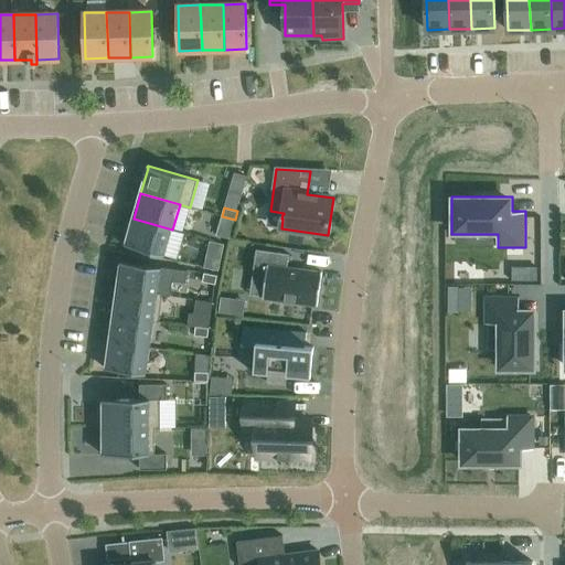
[(172,230),(134,219),(127,243),(125,242),(125,244),(164,255),(172,230)]
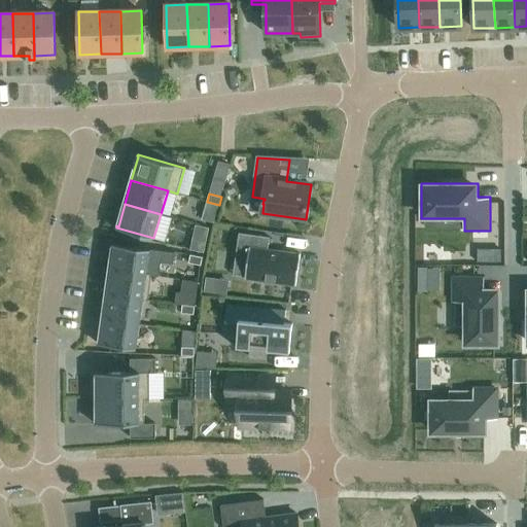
[(301,254),(269,249),(270,237),(239,233),(236,258),(248,260),(245,277),(245,278),(296,285),(301,254)]
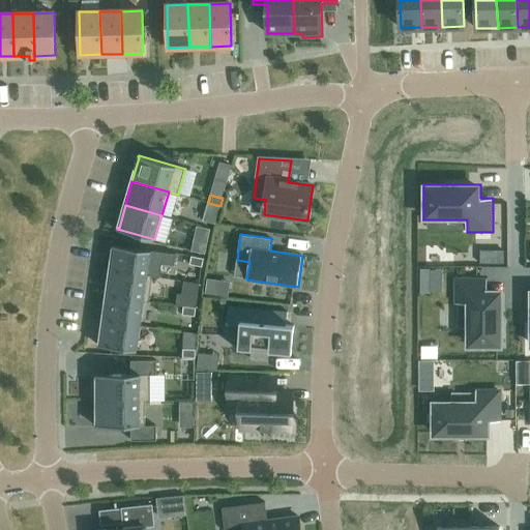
[(207,245),(195,242),(193,252),(205,254),(207,245)]
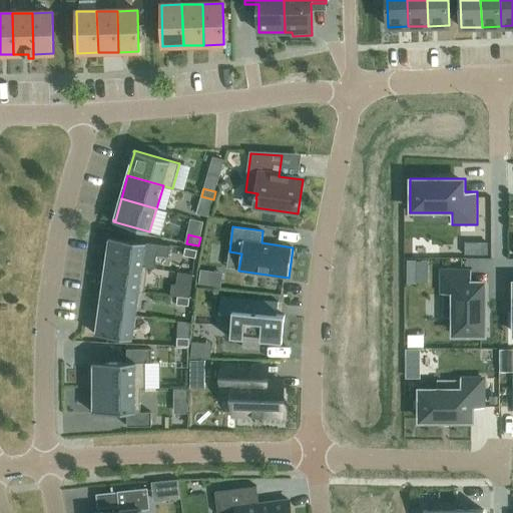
[(146,242),(109,237),(109,238),(110,238),(107,262),(143,267),(146,242)]
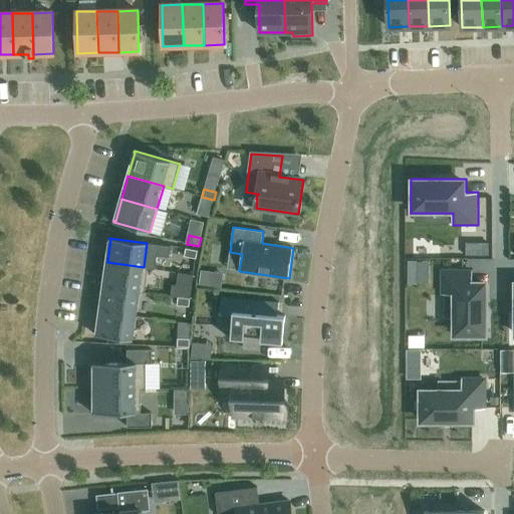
[(466,243),(466,255),(490,255),(490,244),(466,243)]
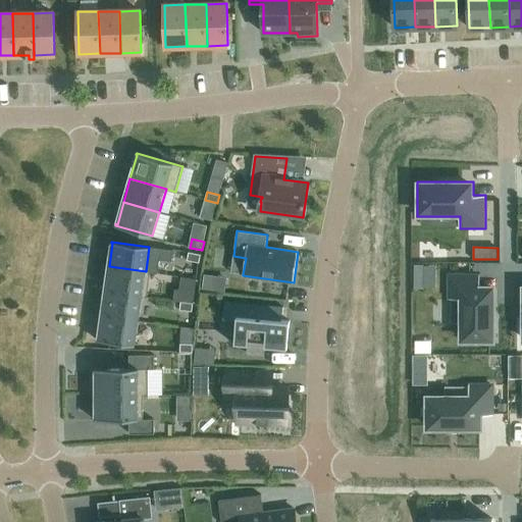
[(189,252),(188,260),(200,263),(201,255),(189,252)]
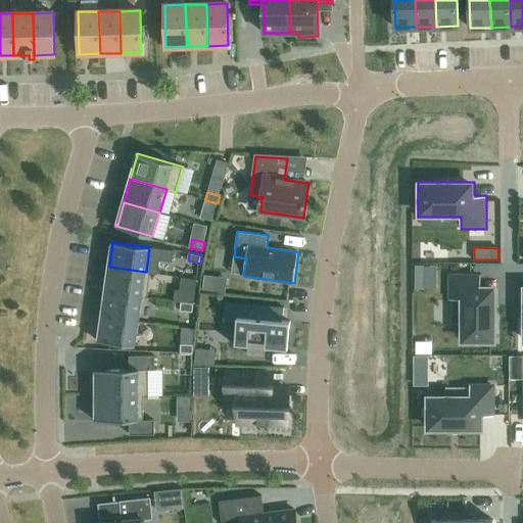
[(214,267),(223,283),(235,276),(226,259),(214,267)]
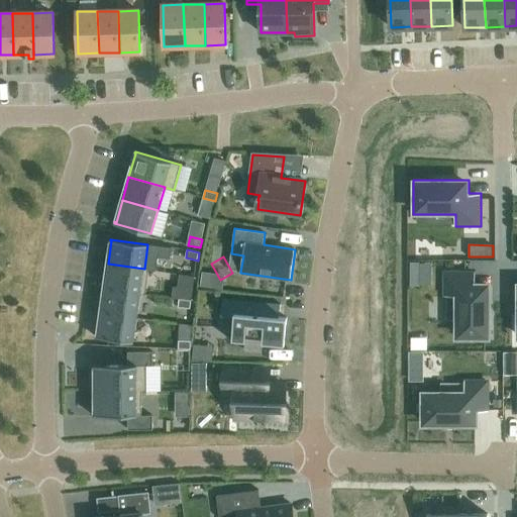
[(108,264),(104,289),(140,294),(145,295),(149,269),(144,269),(108,264)]
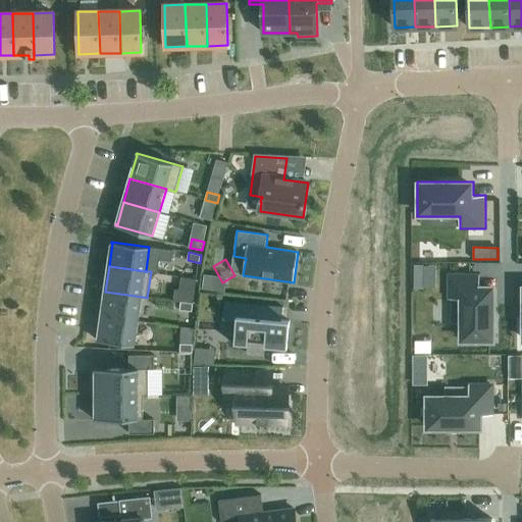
[(448,275),(448,301),(460,301),(460,327),(460,344),(494,343),(494,286),(481,286),(481,275),(448,275)]
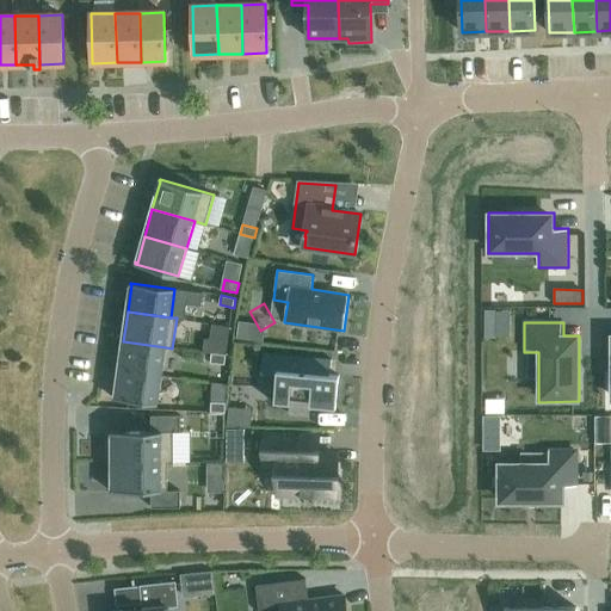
[(123,341),(119,370),(162,376),(166,347),(123,341)]
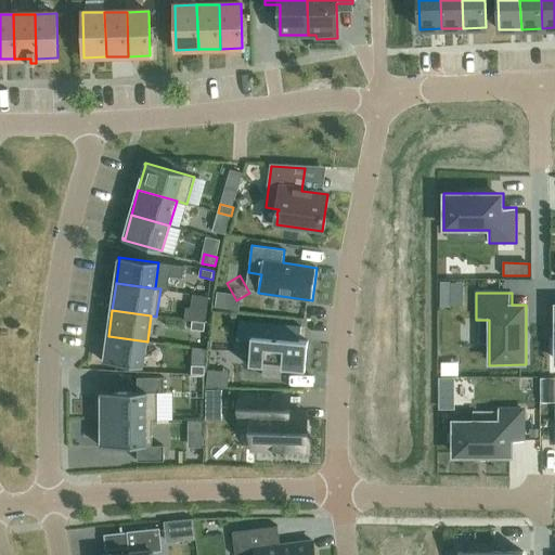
[(295,340),(297,325),(240,320),(237,337),(252,339),(249,366),(265,368),(263,375),(281,377),(281,370),(306,372),(308,341),(295,340)]
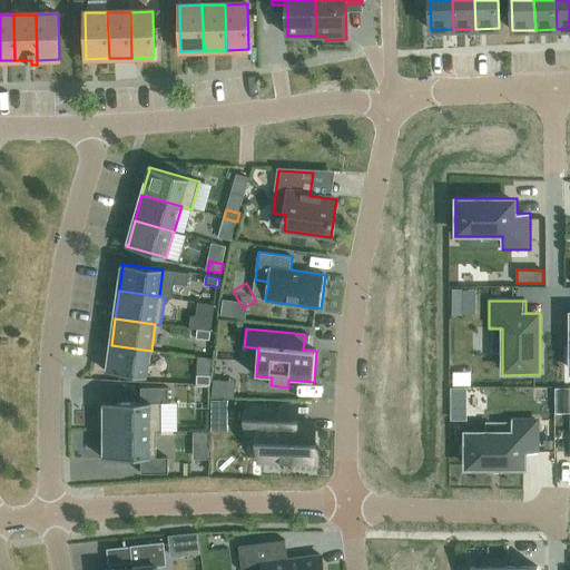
[(210,331),(197,330),(196,338),(209,340),(210,331)]
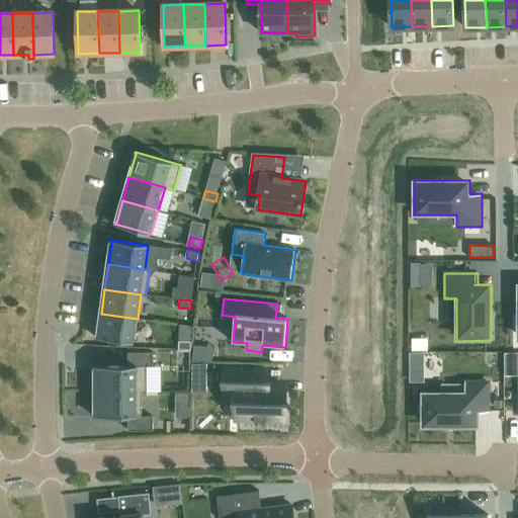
[(138,319),(101,314),(98,336),(96,336),(96,338),(135,343),(138,319)]
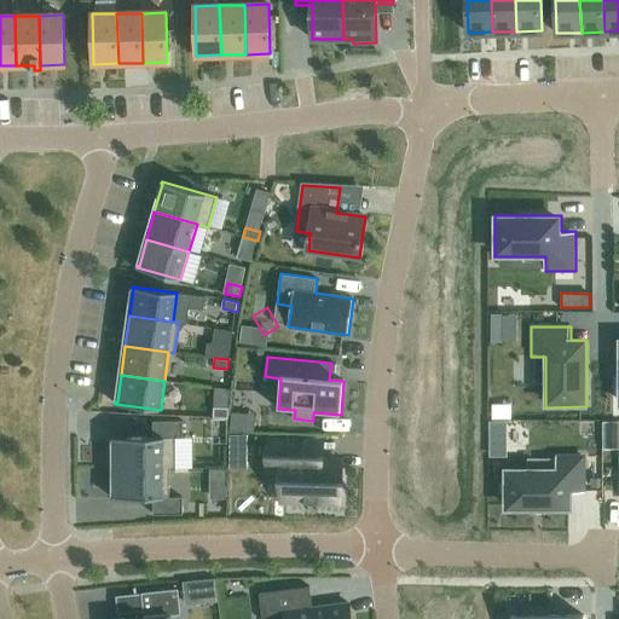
[(229,409),(214,408),(214,417),(229,418),(229,409)]
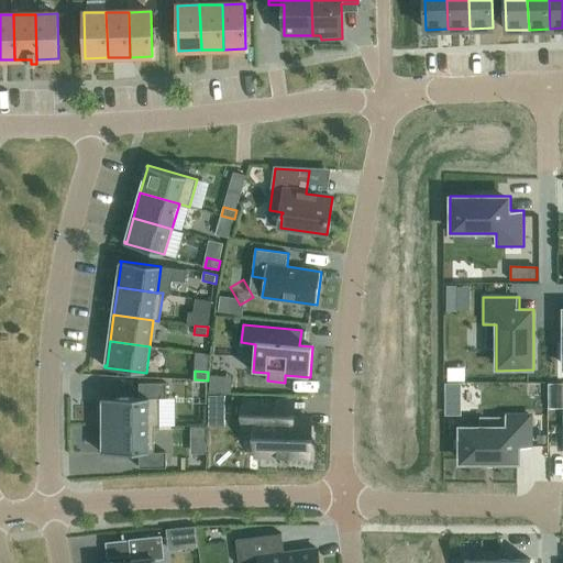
[(102,398),(102,399),(103,399),(103,427),(155,427),(159,427),(159,398),(166,398),(166,383),(140,383),(140,398),(102,398)]
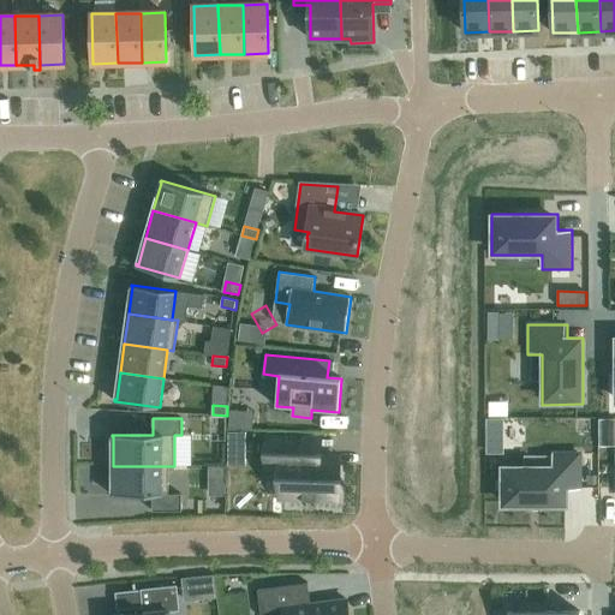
[(281,469),(281,499),(303,499),(303,500),(317,501),(317,500),(336,500),(338,457),(318,457),(320,439),(268,437),(267,469),(281,469)]
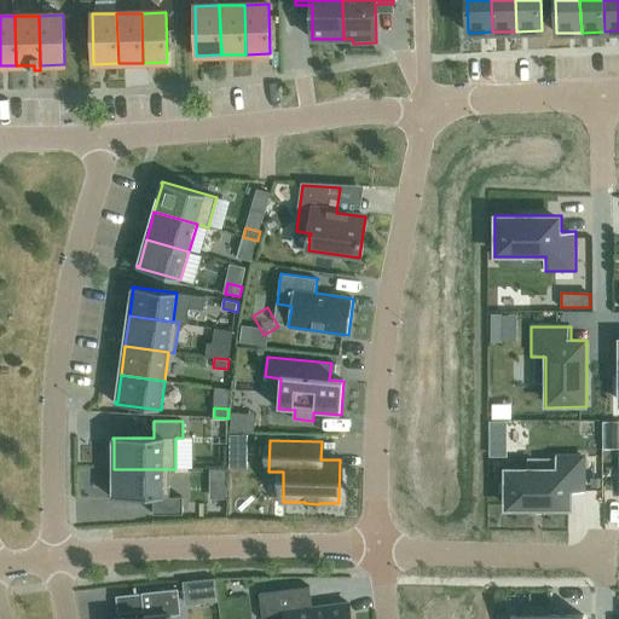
[(505,468),(505,510),(572,510),(572,495),(585,495),(586,455),(555,455),(555,468),(524,468),(505,468)]
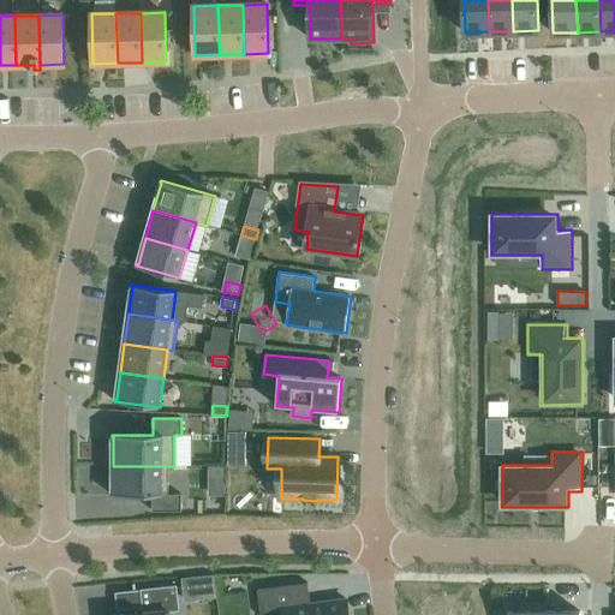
[(169,466),(113,466),(113,493),(112,493),(112,495),(153,495),(153,511),(183,511),(181,494),(169,494),(169,466)]
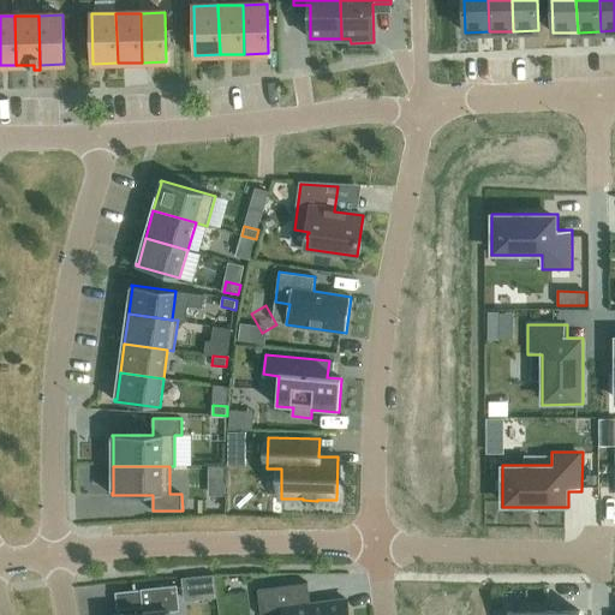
[(195,597),(193,577),(183,578),(185,598),(195,597)]
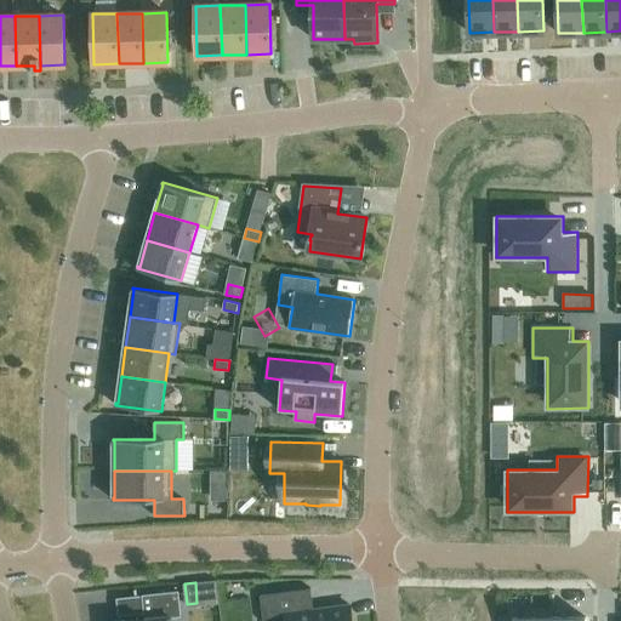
[(311,590),(261,596),(263,620),(352,620),(351,605),(314,610),(311,590)]
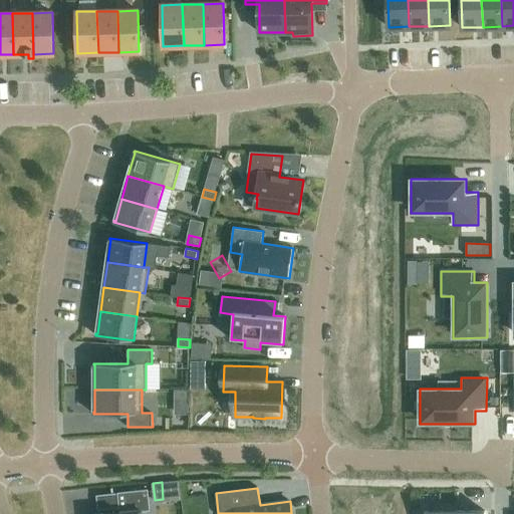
[(142,513),(142,511),(151,510),(148,489),(118,493),(120,511),(108,512),(108,513),(99,513),(142,513)]
